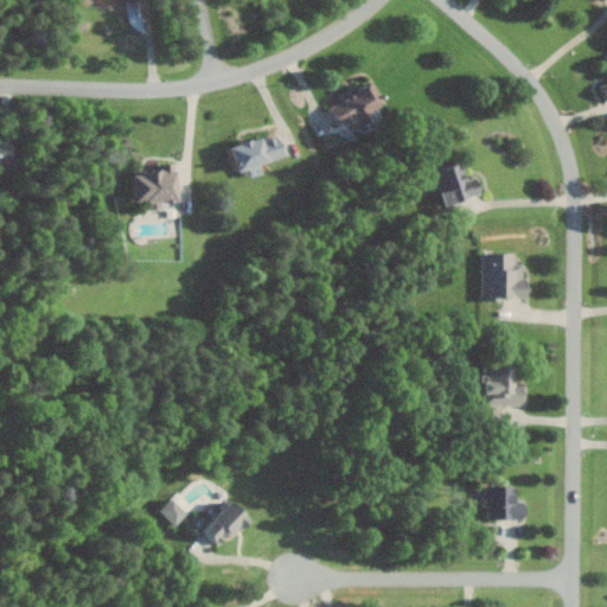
[(331,107),(339,126),(387,106),(376,80),(339,94),(343,102),(331,107)]
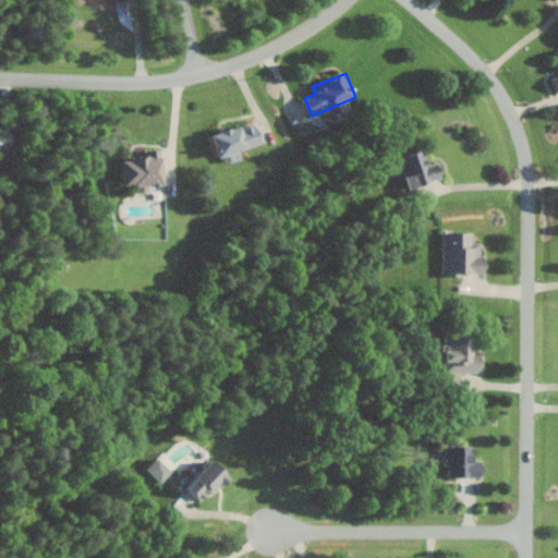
[(213,136),(220,159),(229,156),(231,164),(243,159),(241,152),(264,144),(256,122),(213,136)]
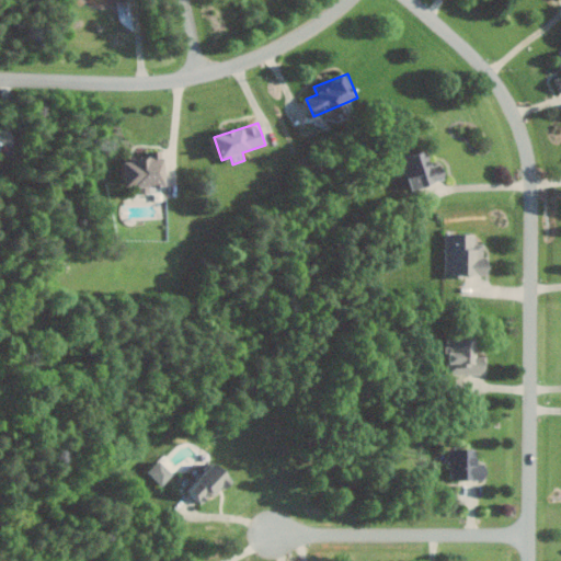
[(167,186),(165,150),(146,151),(147,159),(125,160),(126,187),(167,186)]
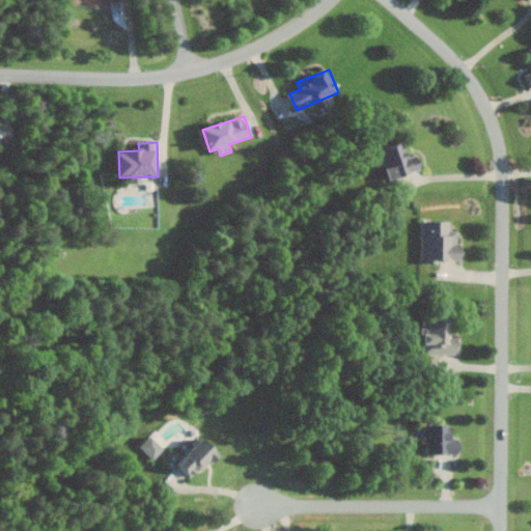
[(381,148),(388,179),(423,172),(419,155),(408,158),(404,143),(381,148)]
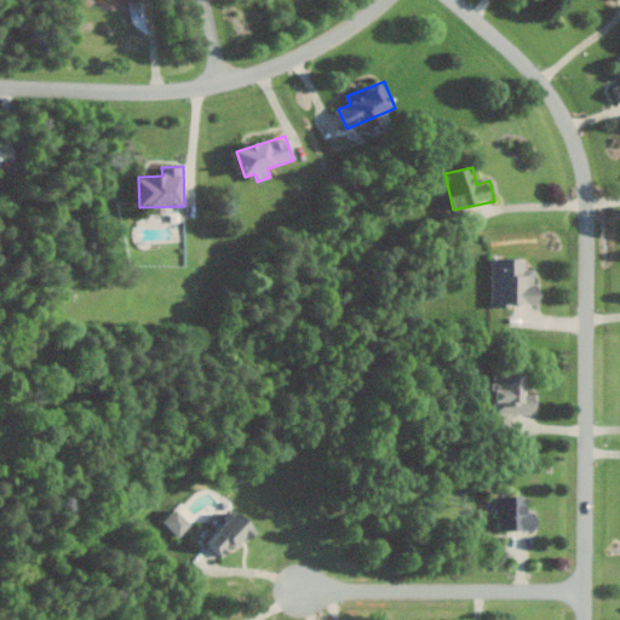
[(526,258),(492,259),(493,305),(543,304),(541,283),(535,283),(535,269),(527,269),(526,258)]
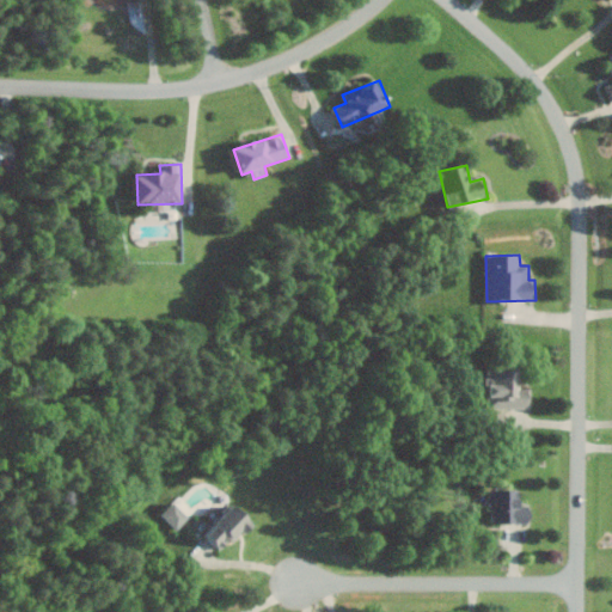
[(520,367),(490,367),(489,405),(531,407),(531,387),(520,387),(520,367)]
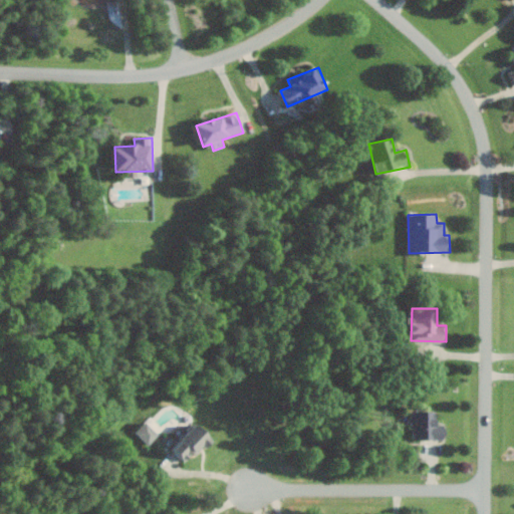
[(414,409),(413,438),(446,438),(447,424),(437,424),(437,410),(414,409)]
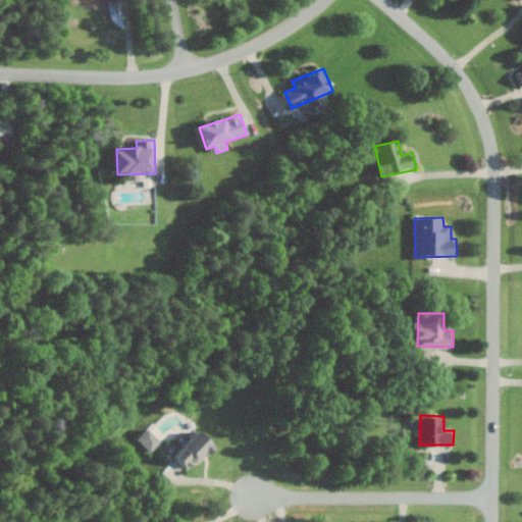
[(161,440),(148,426),(136,436),(149,452),(161,440)]
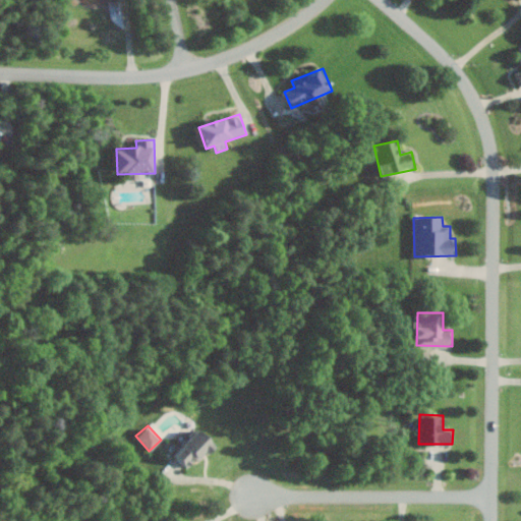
[(216,441),(199,425),(173,455),(190,469),(216,441)]
